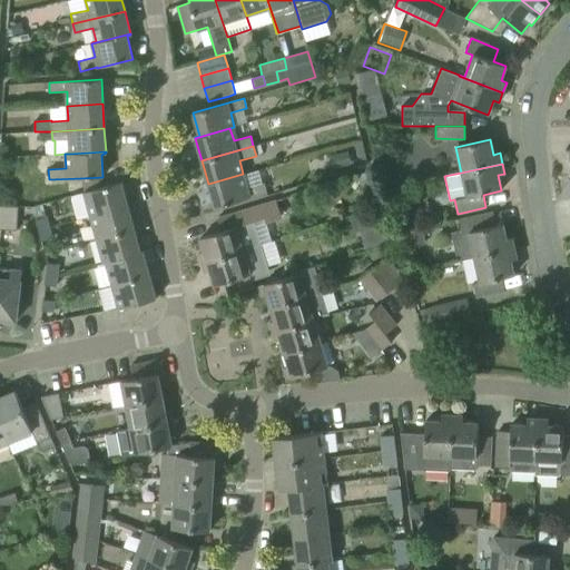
[(208,184),(215,207),(266,193),(264,183),(247,187),(243,174),(208,184)]
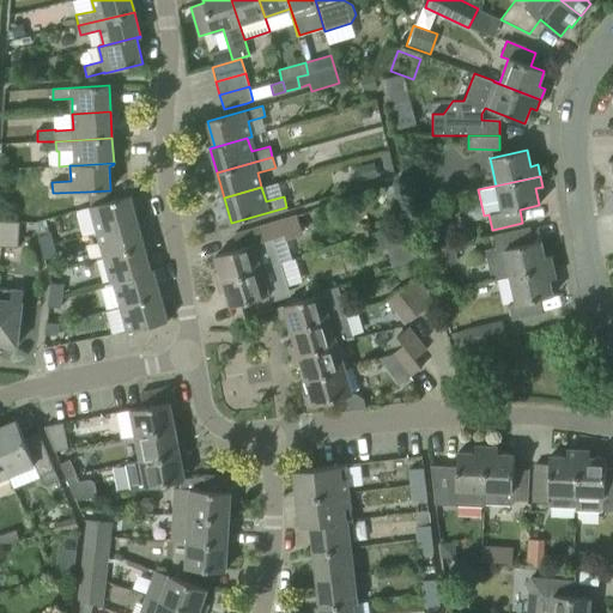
[(97,232),(138,222),(131,196),(90,207),(97,232)]
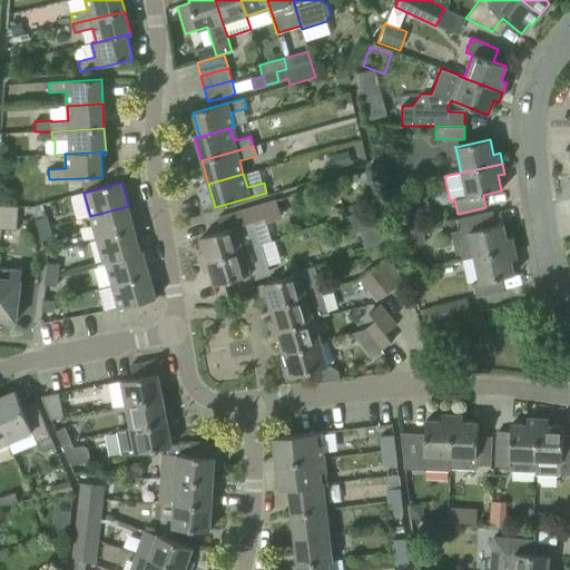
[(198,254),(202,264),(261,245),(253,222),(264,218),(266,223),(281,218),(275,202),(217,218),(222,232),(199,238),(204,252),(198,254)]
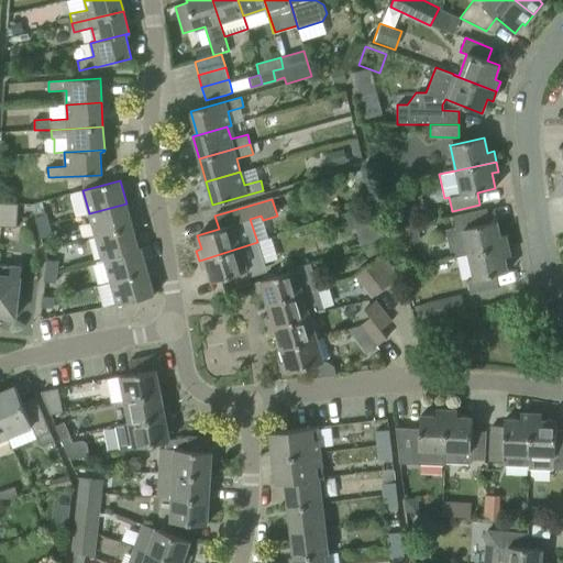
[(18,205),(8,203),(7,216),(18,216),(18,205)]
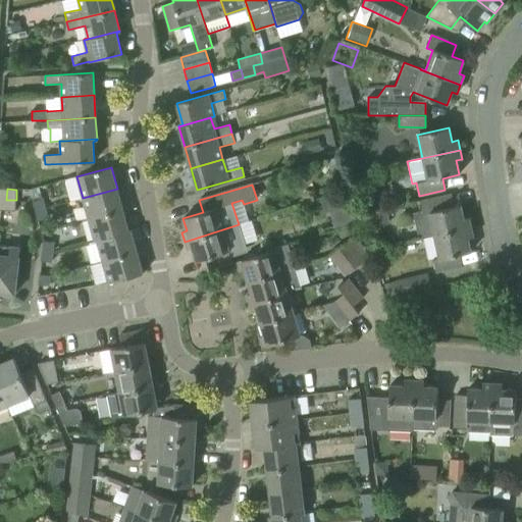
[(89,219),(122,210),(117,189),(83,198),(89,219)]
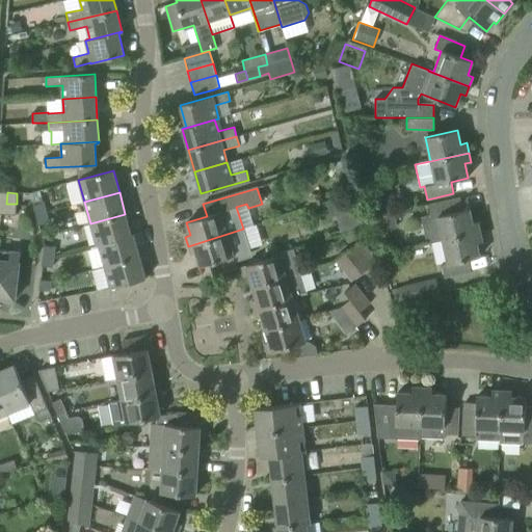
[(443,240),(480,232),(478,221),(472,223),(469,209),(462,211),(459,198),(428,206),(430,215),(420,217),(426,244),(443,240)]
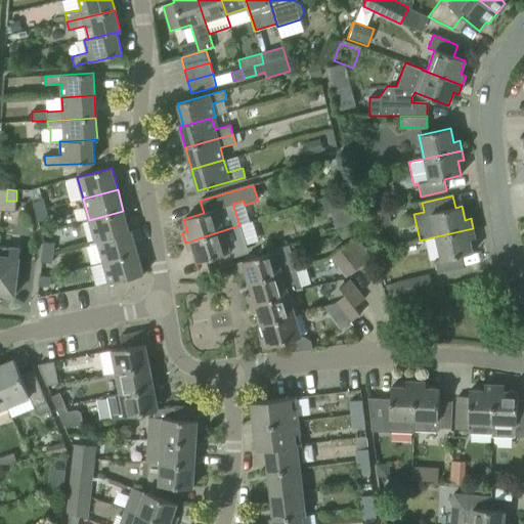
[(33,202),(35,212),(45,209),(42,199),(33,202)]
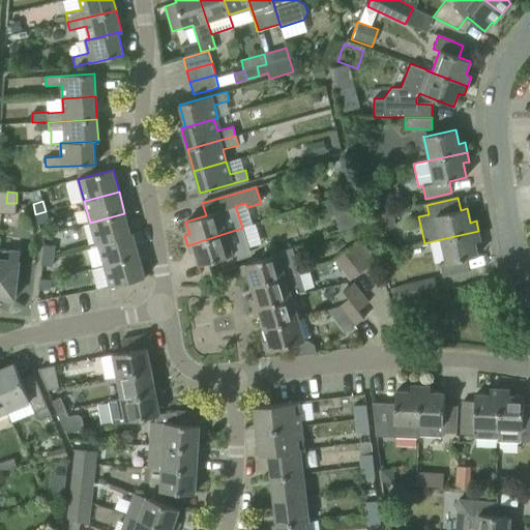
[(6,203),(5,213),(16,214),(17,203),(6,203)]
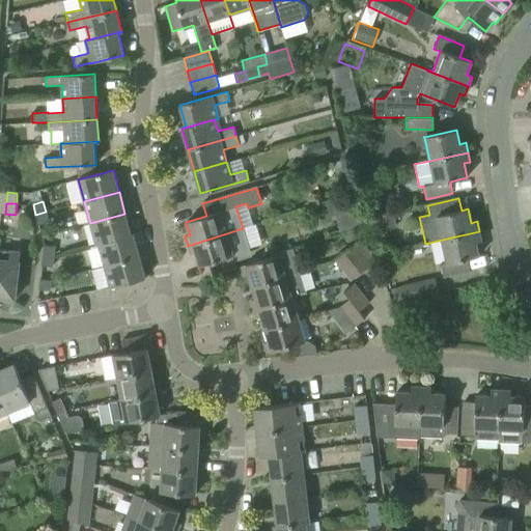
[(363,224),(358,207),(335,215),(340,231),(363,224)]
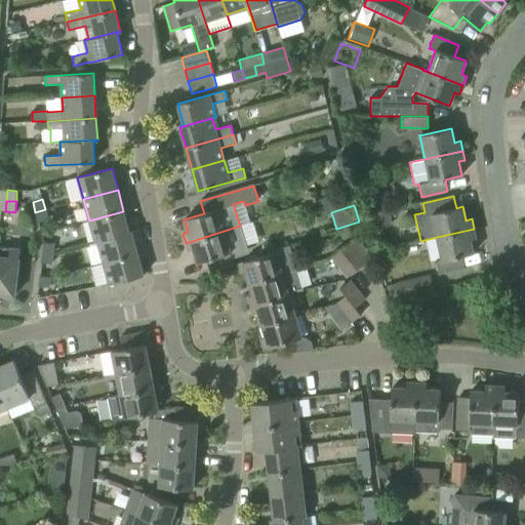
[(387,208),(362,213),(366,230),(391,225),(387,208)]
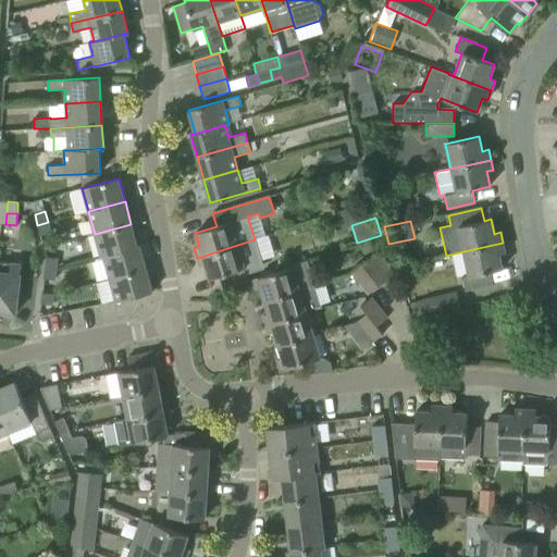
[(48,222),(37,225),(40,236),(51,233),(48,222)]
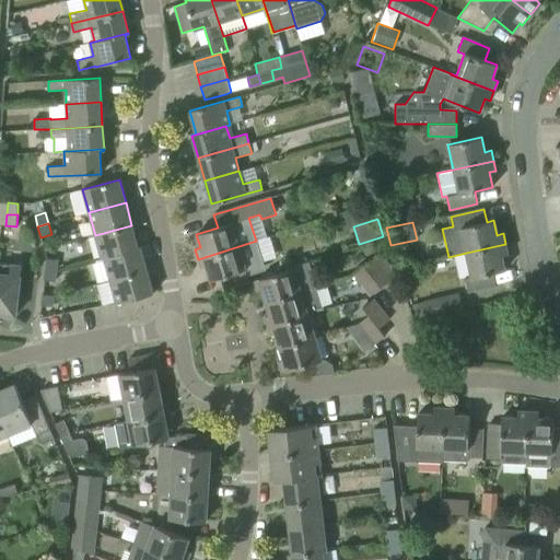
[(140,247),(138,247),(131,225),(95,235),(102,258),(140,247)]
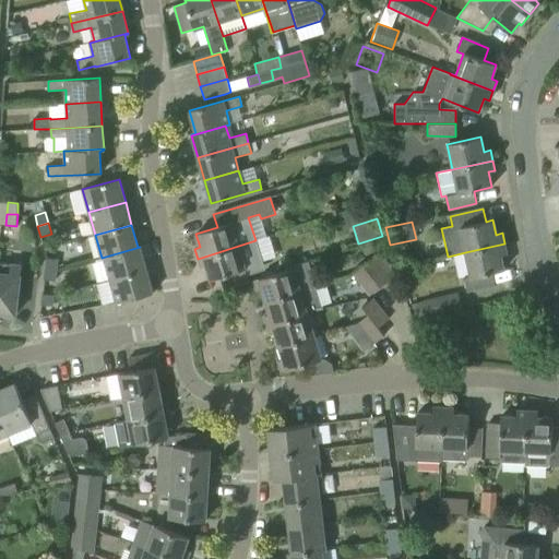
[(201,268),(206,266),(210,280),(219,277),(224,289),(249,282),(247,275),(265,270),(256,240),(198,259),(201,268)]
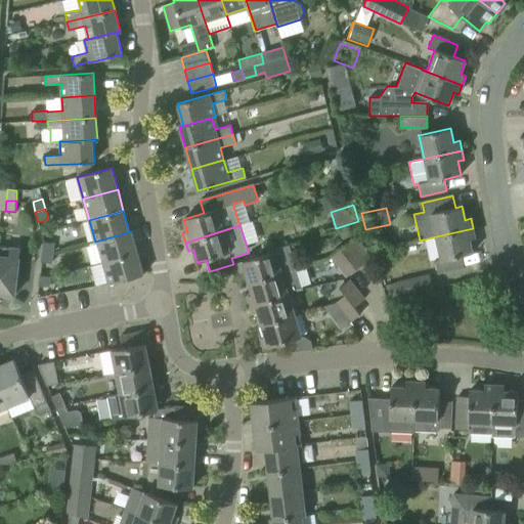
[(475,237),(473,228),(436,236),(441,258),(434,260),(437,273),(463,267),(461,255),(473,253),(470,238),(475,237)]
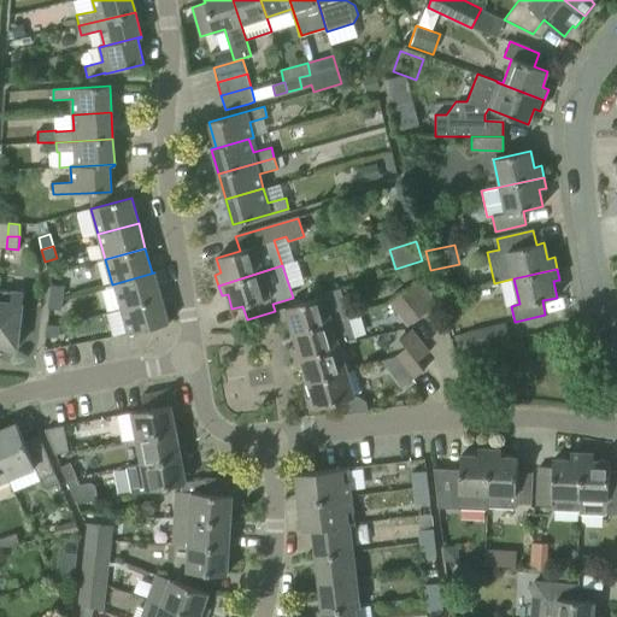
[(121,309),(162,298),(154,272),(112,285),(112,286),(115,285),(121,309)]
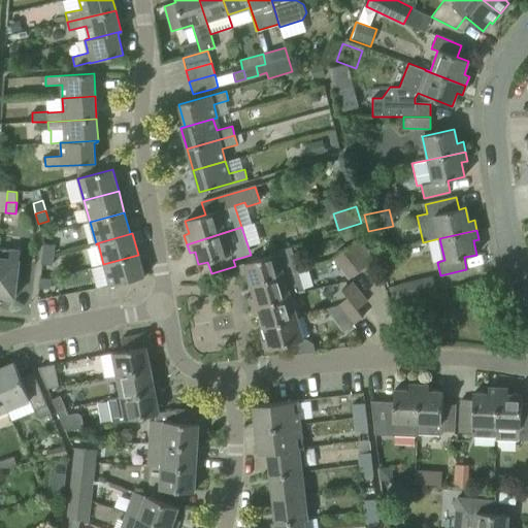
[(344,252),(359,271),(374,259),(359,239),(344,252)]
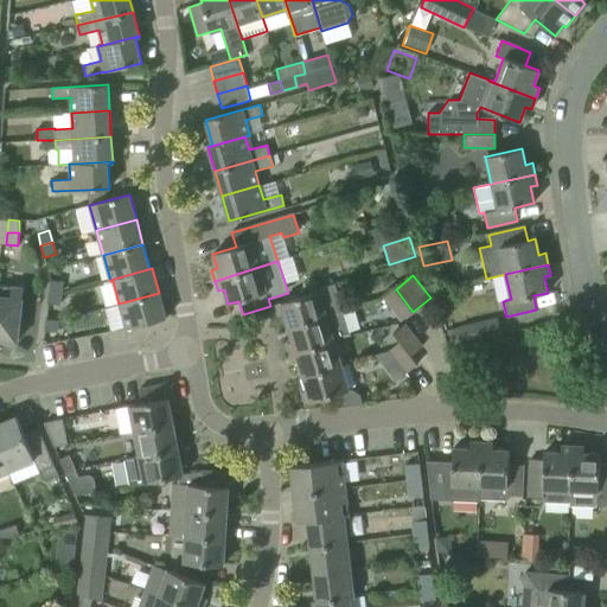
[(51,280),(49,292),(61,293),(62,281),(51,280)]
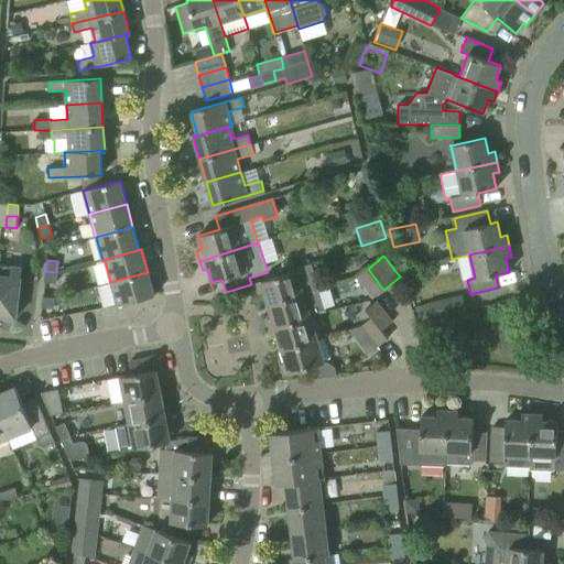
[(22,268),(0,264),(0,315),(15,317),(19,296),(22,268)]
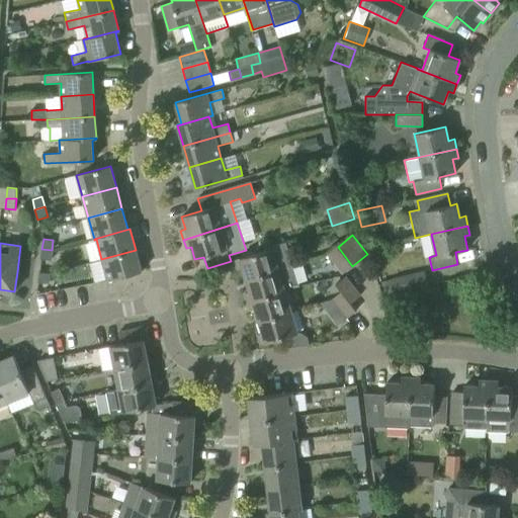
[(246,279),(278,269),(292,265),(286,244),(253,254),(234,260),(238,269),(243,268),(246,279)]
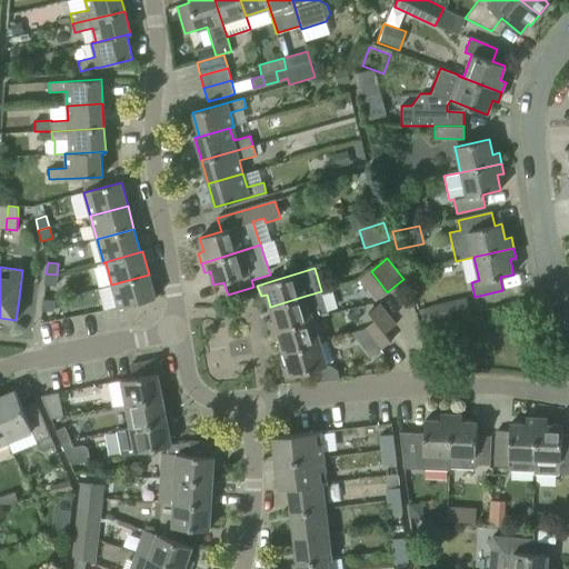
[(371,271),(360,280),(376,300),(387,292),(371,271)]
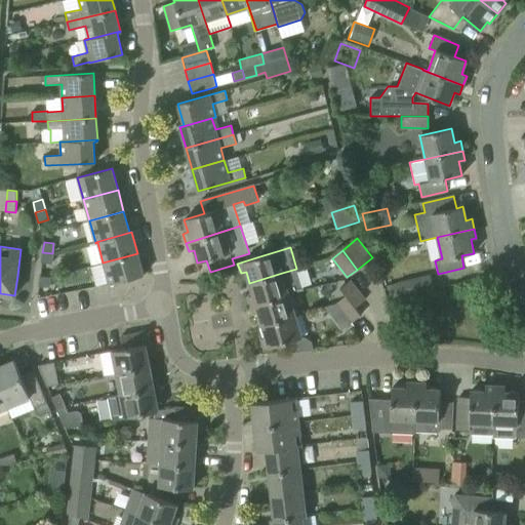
[(52,253),(42,252),(41,263),(51,264),(52,253)]
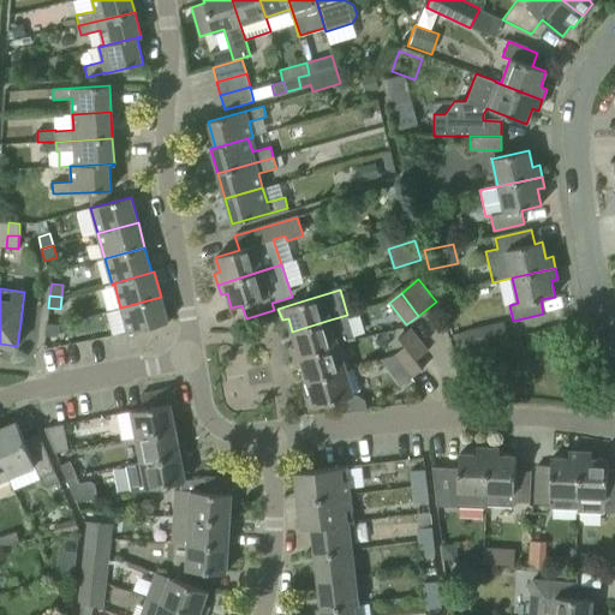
[(168,322),(161,297),(120,308),(127,334),(168,322)]
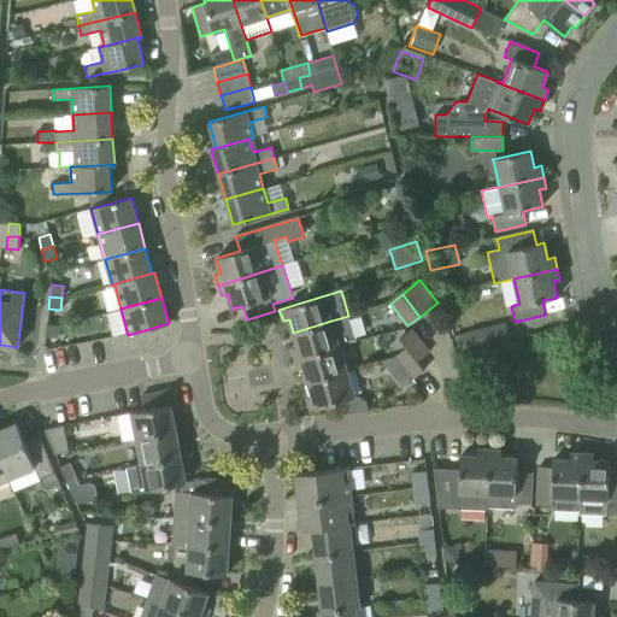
[(331,321),(293,333),(298,347),(292,350),(294,359),(340,346),(356,340),(348,316),(331,321)]
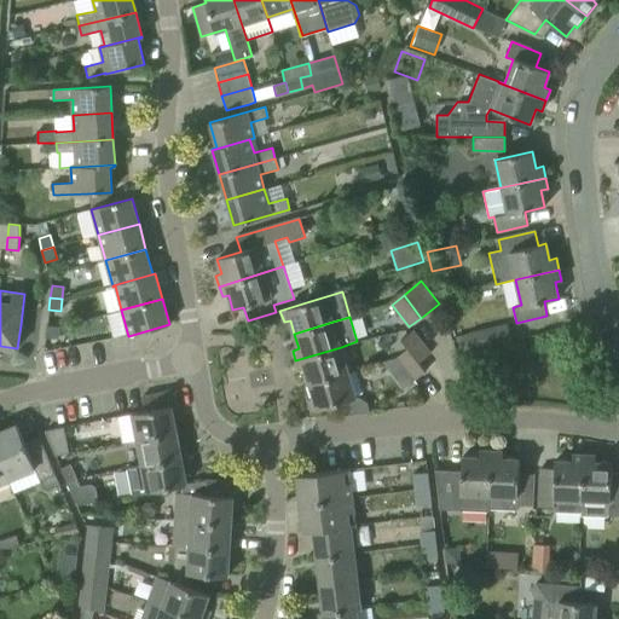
[(510,340),(507,324),(469,333),(473,348),(510,340)]
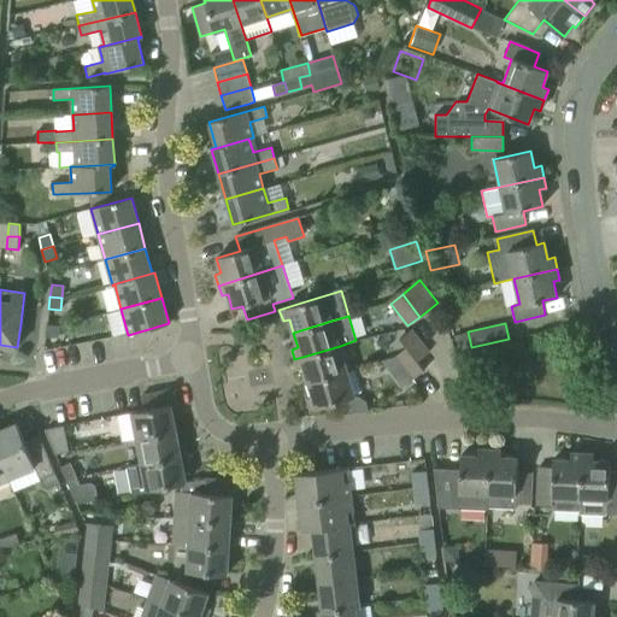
[(46,336),(57,338),(59,325),(47,324),(46,336)]
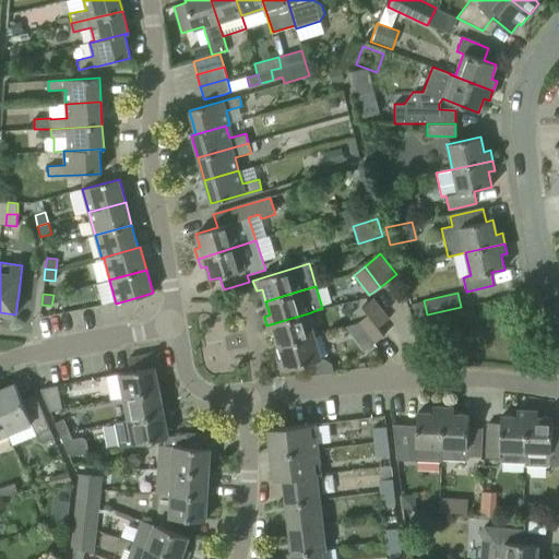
[(361,307),(368,314),(378,328),(389,319),(372,299),(361,307)]
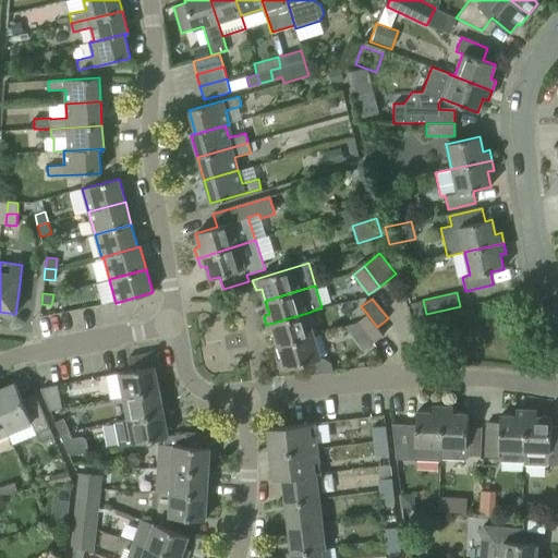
[(307,313),(266,325),(269,335),(275,334),(279,346),(314,335),(307,313)]
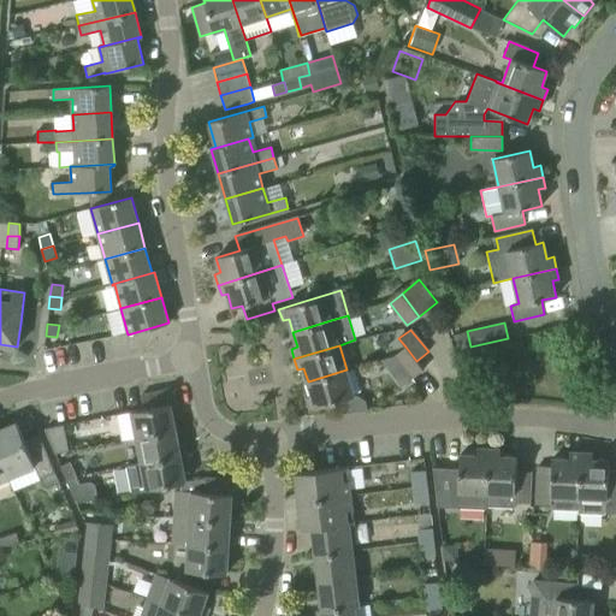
[(406,347),(394,356),(412,379),(424,369),(416,361),(406,347)]
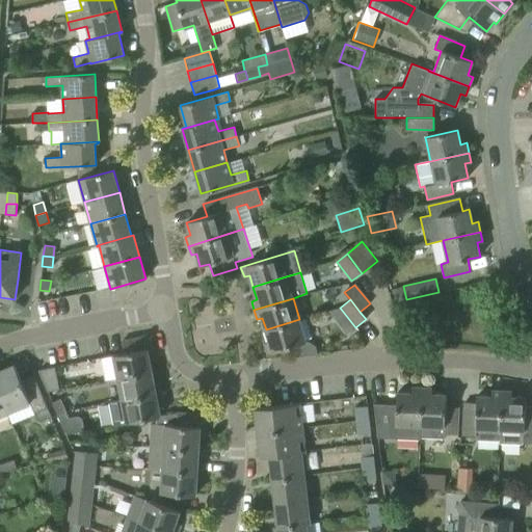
[(266,329),(269,342),(264,344),(267,353),(292,346),(295,356),(317,354),(314,346),(306,342),(299,319),(266,329)]
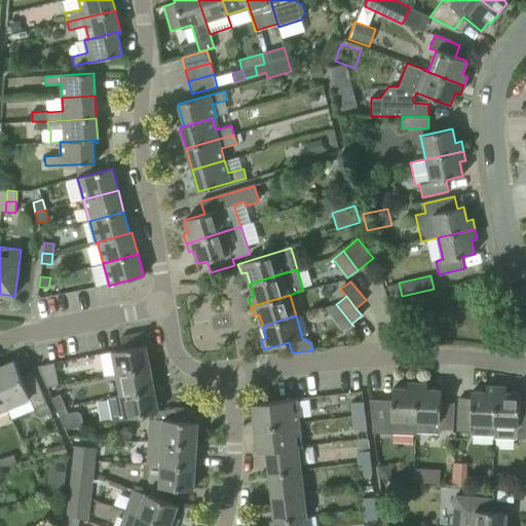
[(112,351),(116,374),(150,368),(148,355),(153,354),(149,332),(120,337),(122,349),(112,351)]
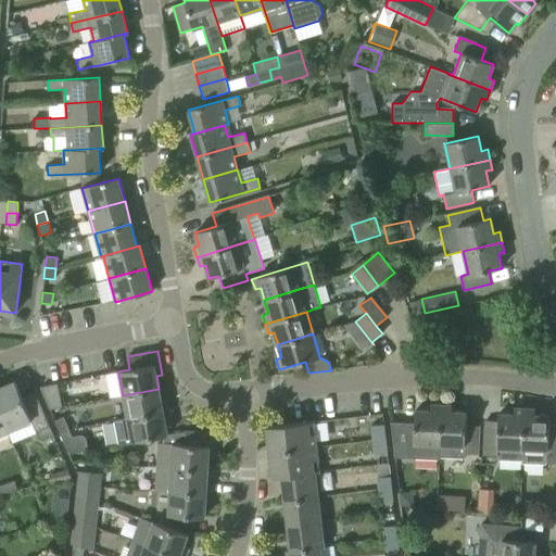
[(0,388),(0,413),(8,431),(30,421),(39,440),(41,440),(53,436),(49,426),(38,401),(25,406),(15,382),(0,388)]
